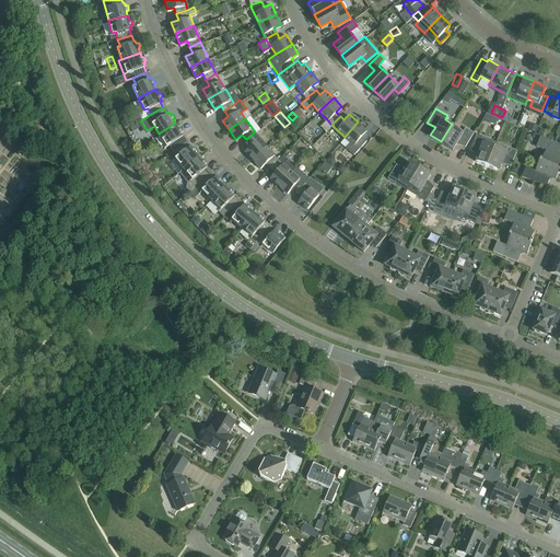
[(326,118),(319,124),(326,130),(331,125),(327,119),(326,118)]
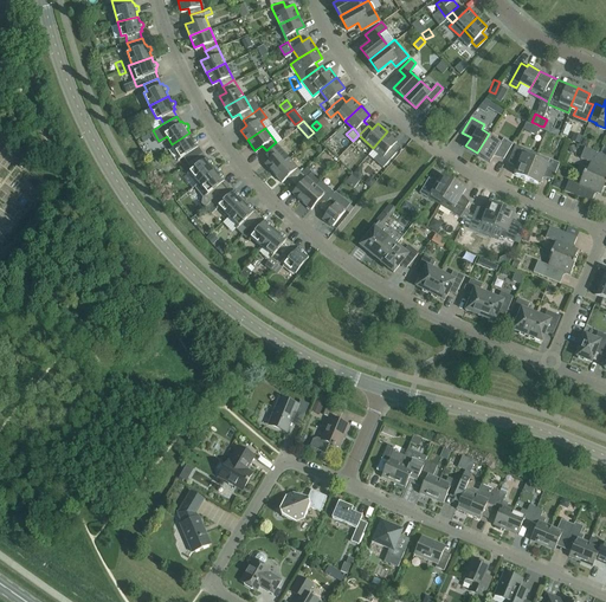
[(574,130),(571,137),(579,141),(581,134),(574,130)]
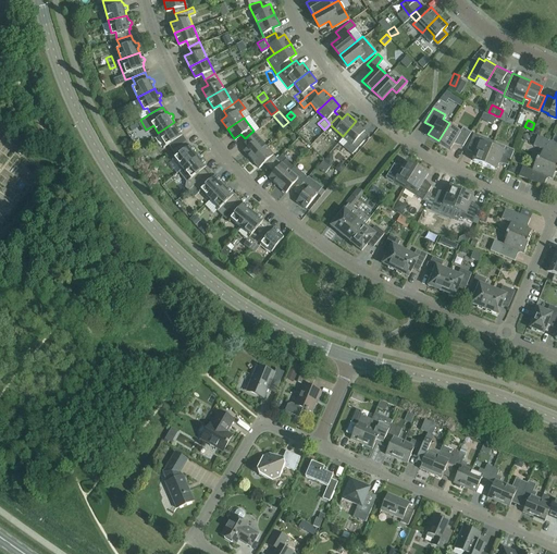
[(364,128),(356,121),(343,136),(347,140),(344,145),(348,149),(351,152),(363,138),(359,134),(364,128)]
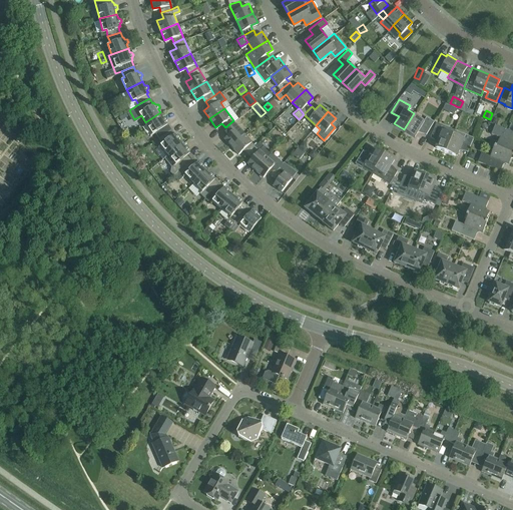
[(165,121),(166,120),(166,119),(166,118),(166,117),(165,116),(164,116),(163,116),(160,112),(145,122),(152,132),(155,131),(158,136),(169,128),(165,124),(167,123),(165,121)]
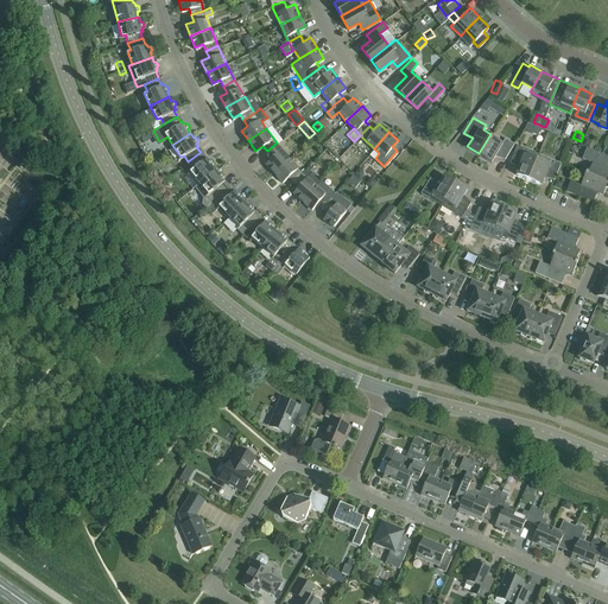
[(501,141),(491,134),(479,153),(491,160),(496,152),(505,157),(514,141),(505,137),(501,141)]
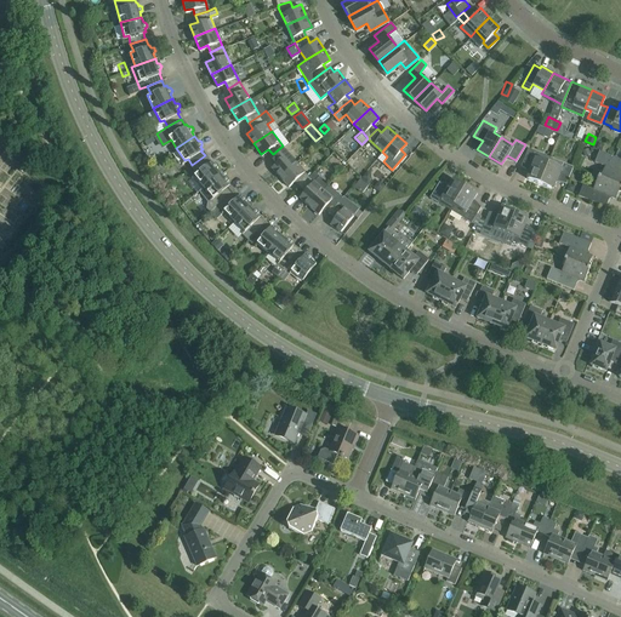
[(279,175),(296,160),(283,146),(273,154),(268,158),(273,164),(271,166),(279,175)]
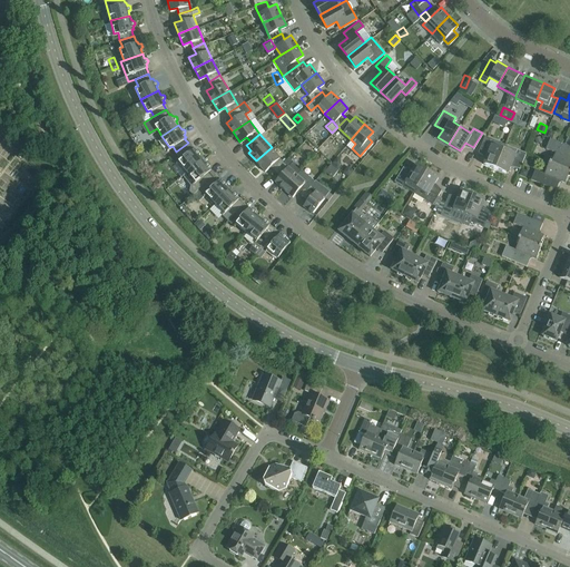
[(503,147),(504,143),(484,134),(478,149),(487,154),(483,162),(495,167),(503,147)]
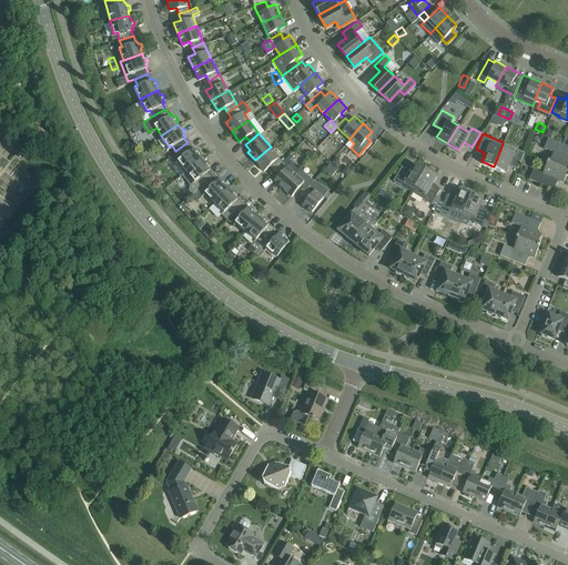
[(567,169),(567,170),(567,154),(567,155),(567,154),(567,143),(548,135),(544,145),(554,150),(549,160),(549,161),(567,169)]
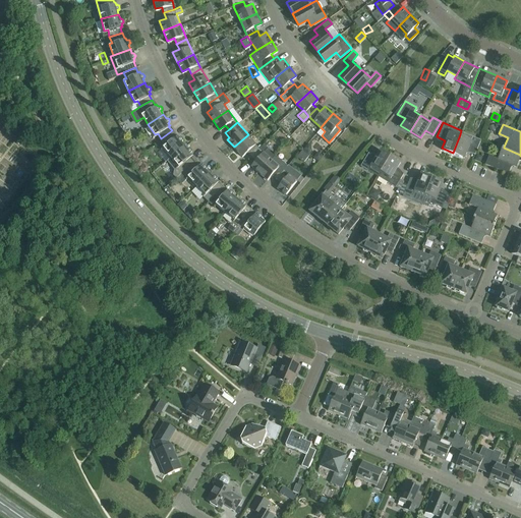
[(163,146),(170,156),(184,145),(181,140),(182,140),(182,139),(182,138),(182,137),(181,136),(180,136),(179,136),(178,136),(176,134),(175,135),(172,130),(161,138),(165,144),(163,146)]
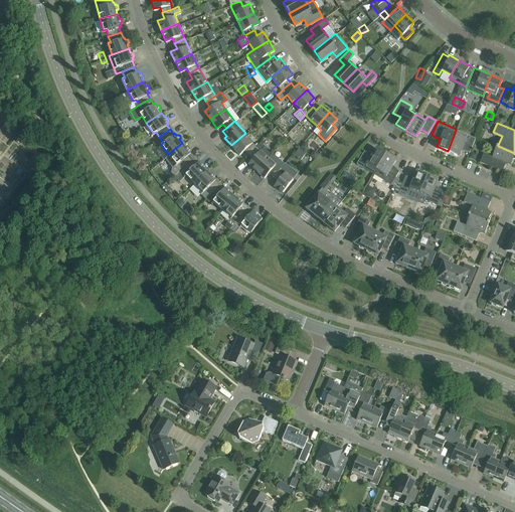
[(475,137),(456,129),(455,133),(448,151),(459,155),(462,147),(469,151),(475,137)]
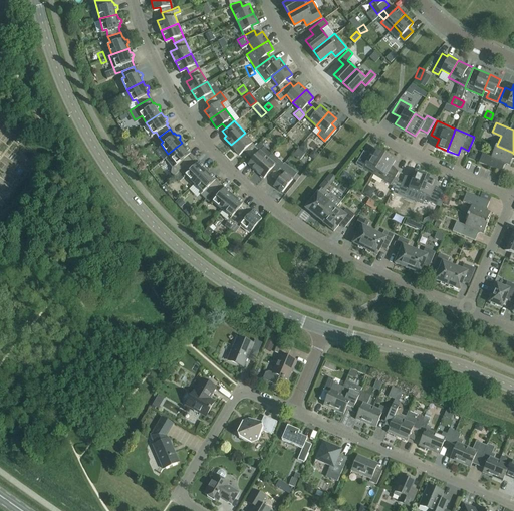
[(248,153),(256,145),(245,133),(231,145),(239,153),(244,148),(248,153)]
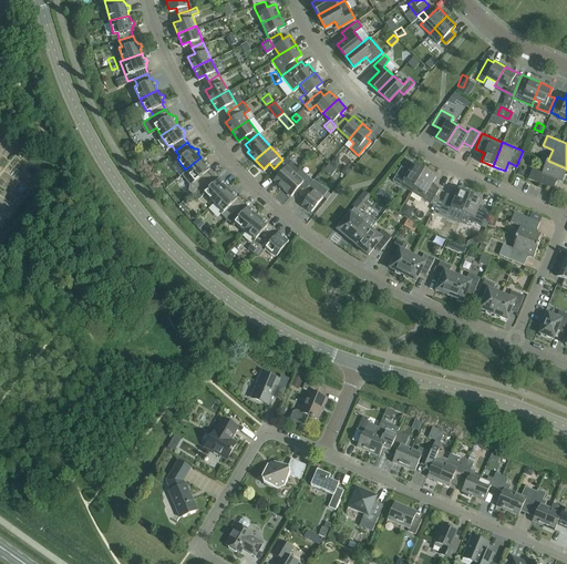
[(272,178),(281,186),(295,172),(299,166),(287,155),(282,160),(274,168),(278,173),(272,178)]
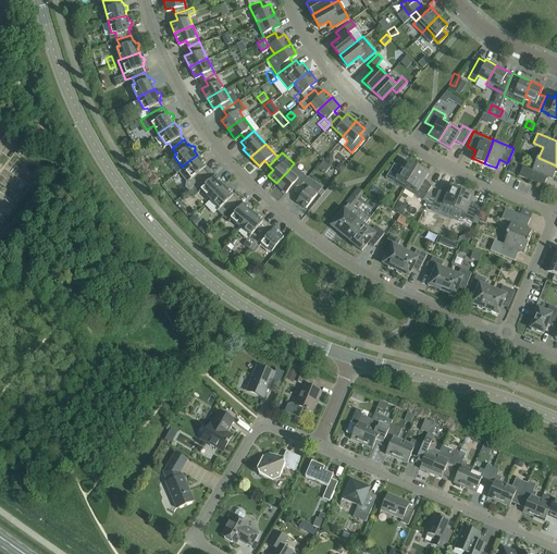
[(170,154),(164,156),(169,163),(174,161),(170,154)]
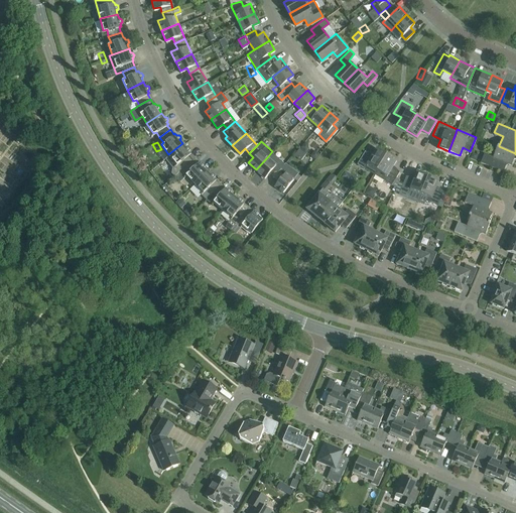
[(182,143),(168,154),(164,157),(172,166),(179,161),(183,166),(192,158),(189,153),(190,152),(188,150),(189,150),(189,149),(189,148),(189,147),(188,146),(187,146),(186,146),(185,146),(182,143)]
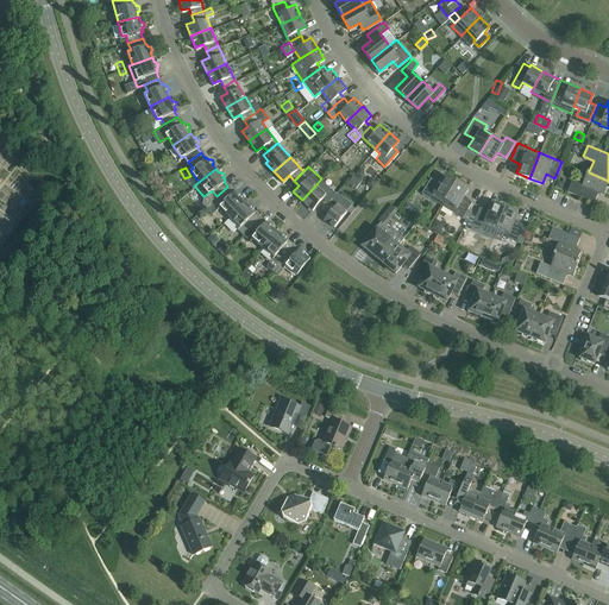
[(603,193),(608,182),(608,181),(589,172),(589,171),(586,170),(582,183),(571,178),(566,189),(594,201),(596,193),(597,190),(603,193)]
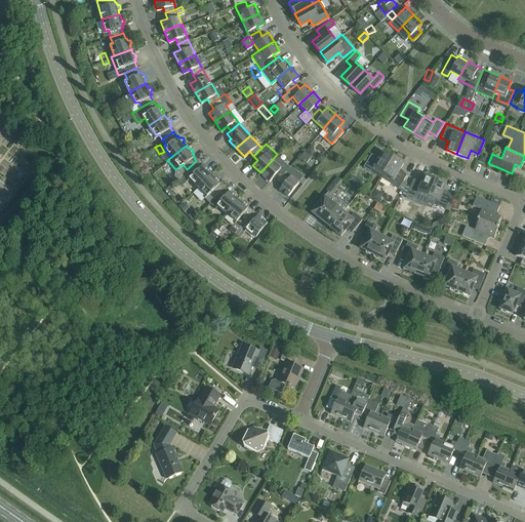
[(304,148),(297,156),(304,162),(311,154),(304,148)]
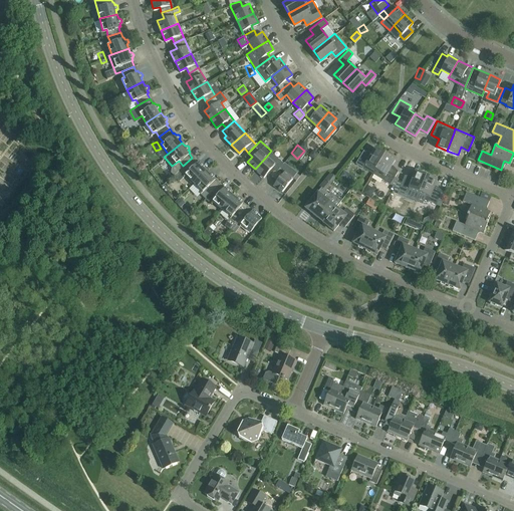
[(374,168),(384,152),(374,146),(370,153),(363,149),(355,162),(363,167),(365,163),(374,168)]
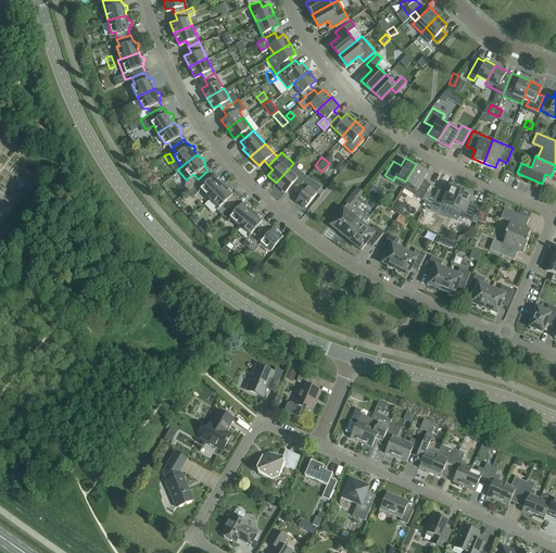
[(333,165),(339,171),(344,165),(339,160),(333,165)]
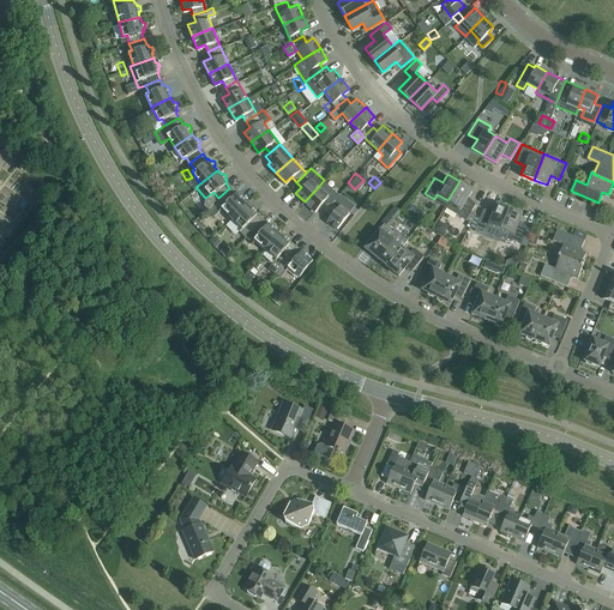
[(459,181),(447,200),(445,205),(465,218),(475,203),(467,198),(471,188),(459,181)]
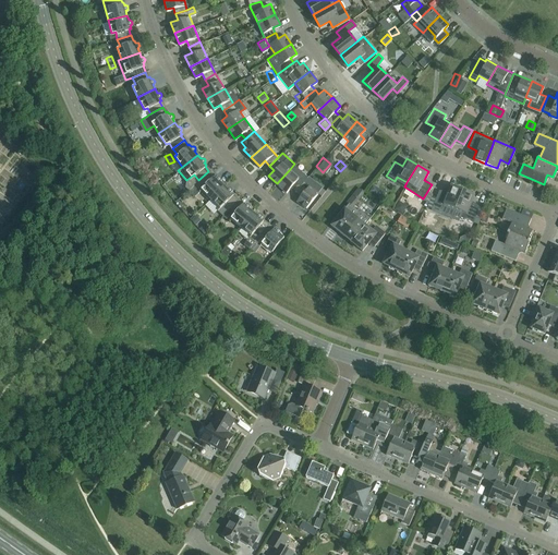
[(291,185),(295,190),(303,181),(290,169),(277,183),(286,191),(291,185)]
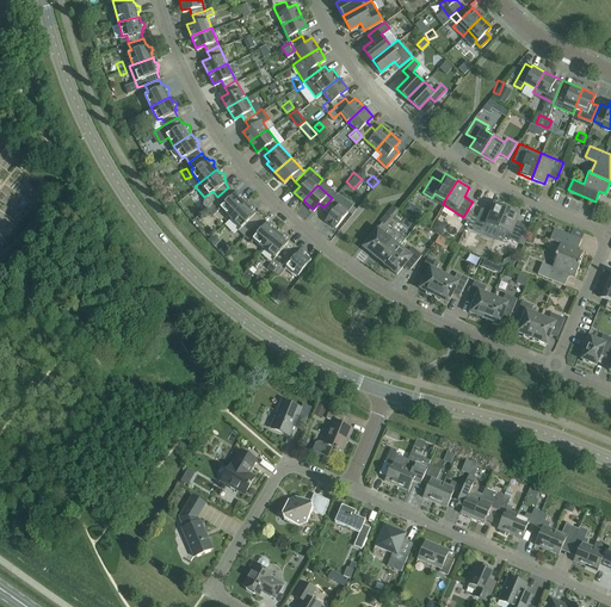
[(241,197),(242,197),(242,196),(242,194),(242,193),(241,193),(240,192),(239,192),(238,192),(236,193),(235,191),(233,192),(228,187),(217,197),(214,200),(220,206),(220,205),(230,216),(245,202),(241,197)]
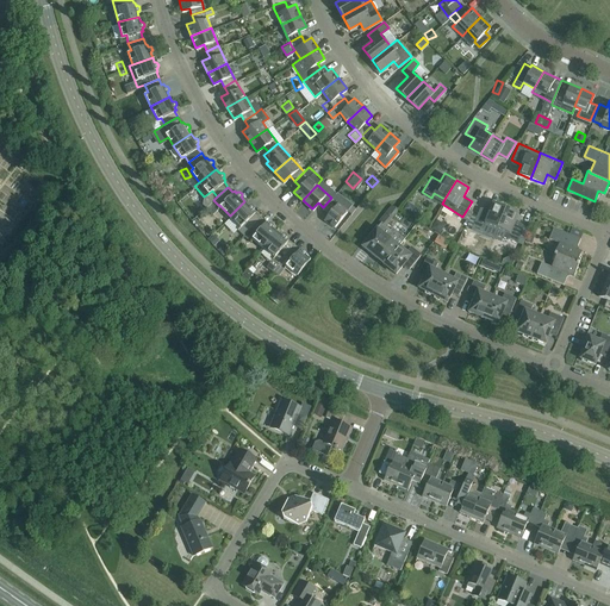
[(331,198),(323,207),(329,212),(324,218),(334,226),(353,202),(337,191),(331,198)]
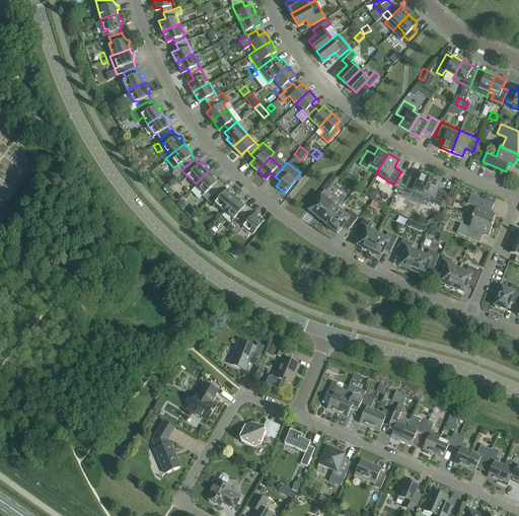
[(343,176),(354,183),(358,177),(347,170),(343,176)]
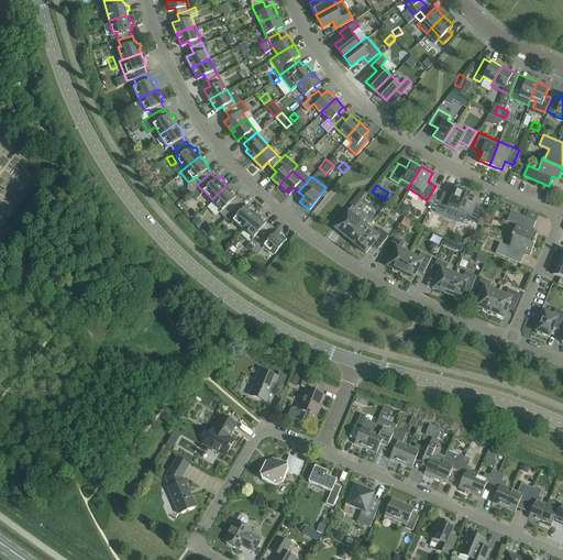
[(459,209),(466,190),(455,185),(451,194),(443,190),(437,206),(445,209),(448,205),(459,209)]
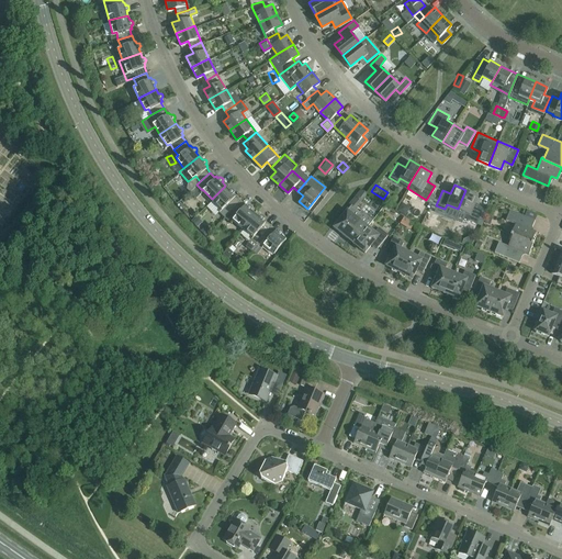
[(224,215),(224,216),(238,201),(234,196),(235,194),(233,192),(234,191),(234,190),(234,189),(233,189),(233,188),(232,188),(231,188),(229,188),(228,189),(225,186),(212,199),(221,209),(218,211),(224,215)]
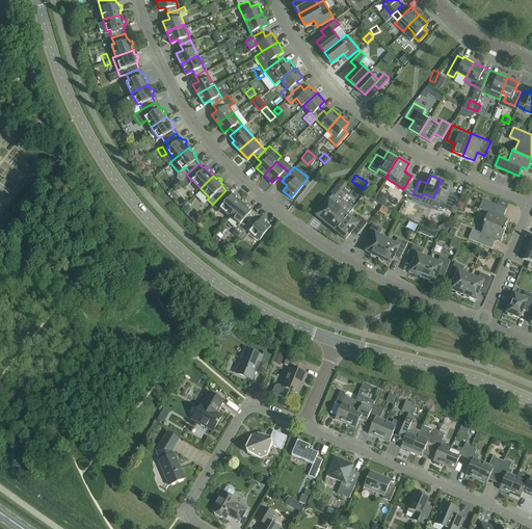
[(340,176),(329,190),(330,191),(335,194),(346,181),(340,176)]
